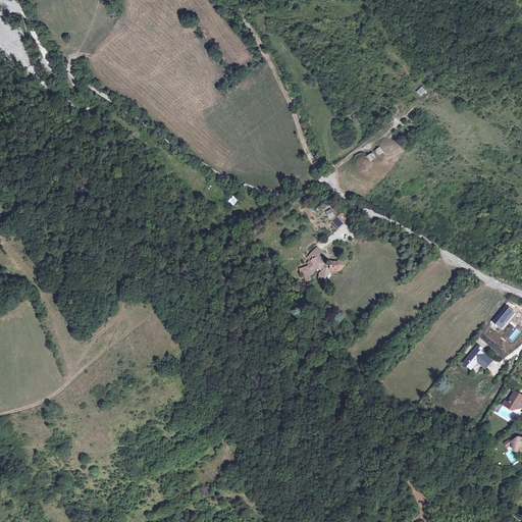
[(421,86),(414,93),(419,98),(426,92),(421,86)]
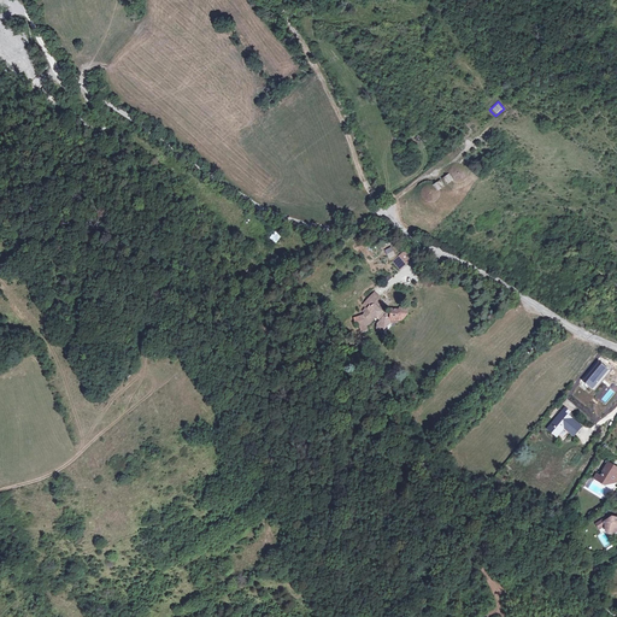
[(434,184),(432,184),(430,184),(427,186),(425,187),(423,189),(422,193),(422,195),(423,198),(423,199),(425,201),(427,203),(429,204),(430,204),(432,204),(433,204),(435,203),(436,201),(438,200),(439,199),(440,197),(440,194),(440,192),(440,191),(445,187),(440,181),(434,184)]
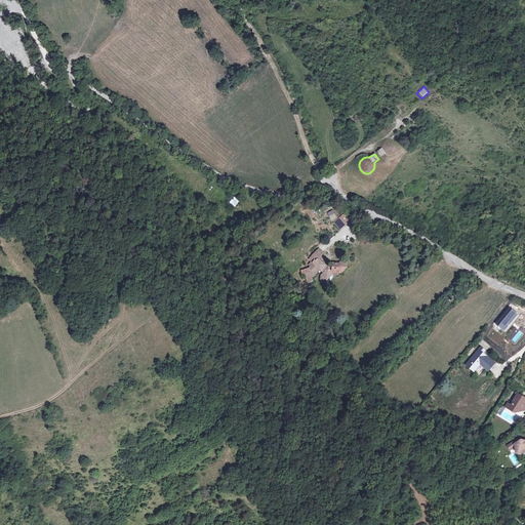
[(235,207),(241,201),(235,196),(229,202),(235,207)]
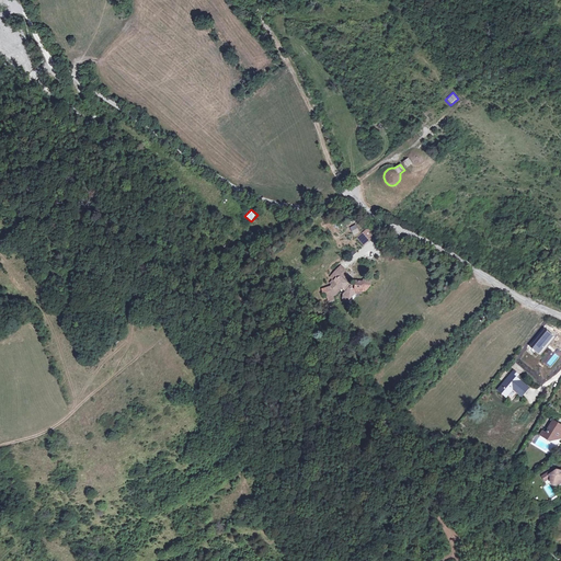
[(359,232),(355,225),(350,228),(354,235),(359,232)]
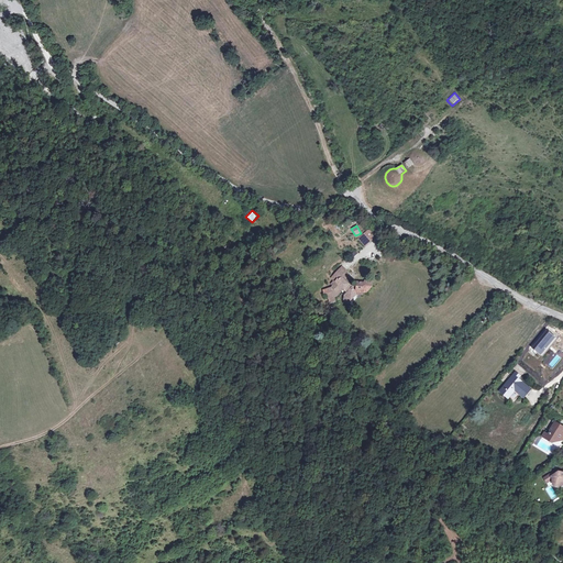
[(370,229),(364,234),(371,242),(376,236),(370,229)]
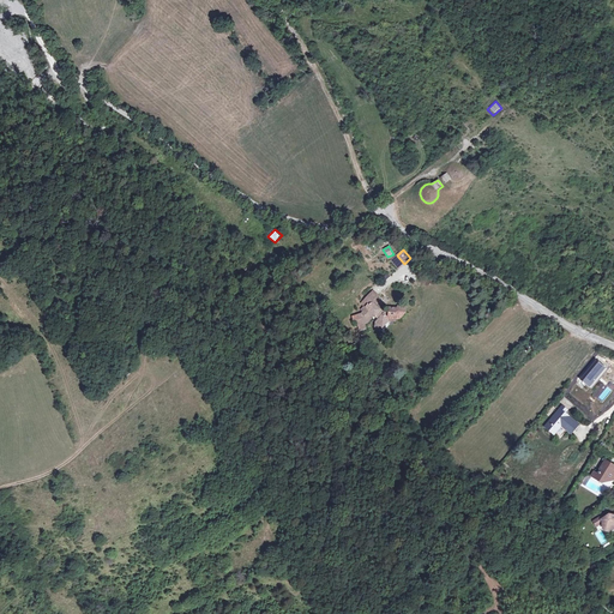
[(404,264),(397,256),(391,260),(397,269),(404,264)]
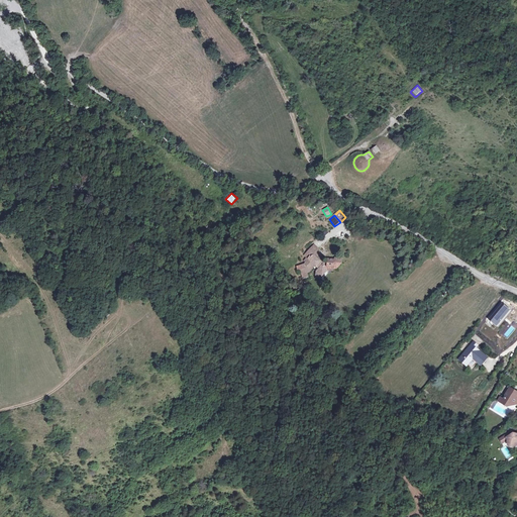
[(318,249),(313,245),(304,255),(307,257),(304,261),(306,263),(304,265),(297,267),(298,270),(300,270),(303,277),(308,276),(307,273),(307,271),(308,271),(314,265),(315,266),(319,269),(316,271),(322,276),(327,270),(333,271),(333,269),(336,269),(341,263),(340,259),(335,257),(334,260),(328,259),(327,267),(326,268),(323,266),(324,264),(321,261),(319,263),(317,261),(318,260),(319,259),(322,255),(317,251),(318,249)]
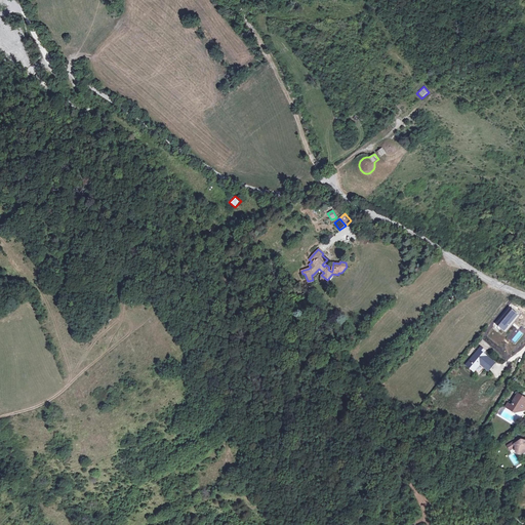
[(312,275),(312,277),(314,276),(320,270),(319,269),(313,275),(312,275)]
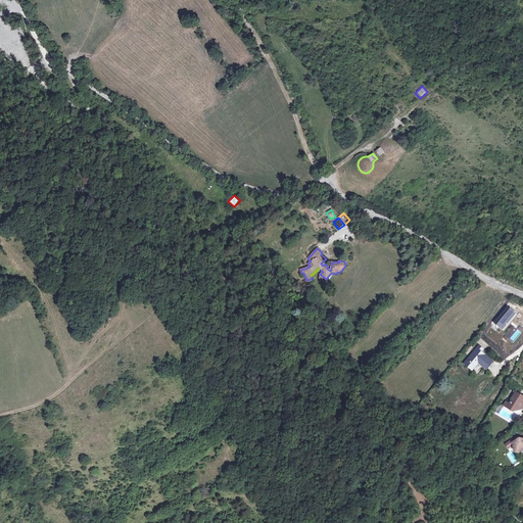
[(483,349),(479,346),(465,364),(472,370),(478,363),(487,370),(492,363),(481,352),(483,349)]
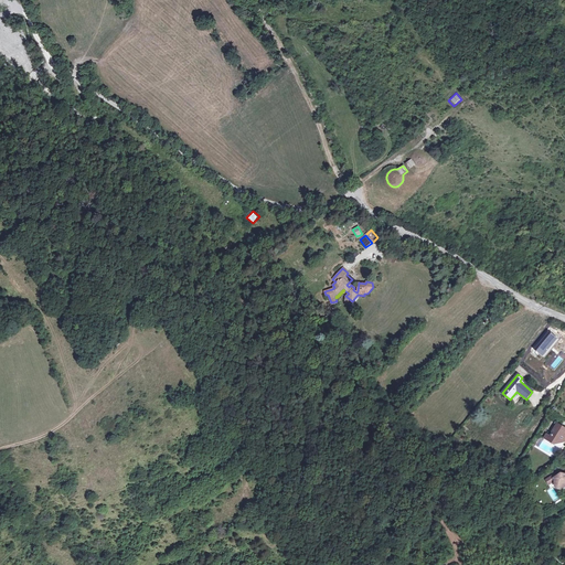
[(547,439),(555,445),(561,443),(563,439),(564,440),(564,428),(557,424),(547,439)]
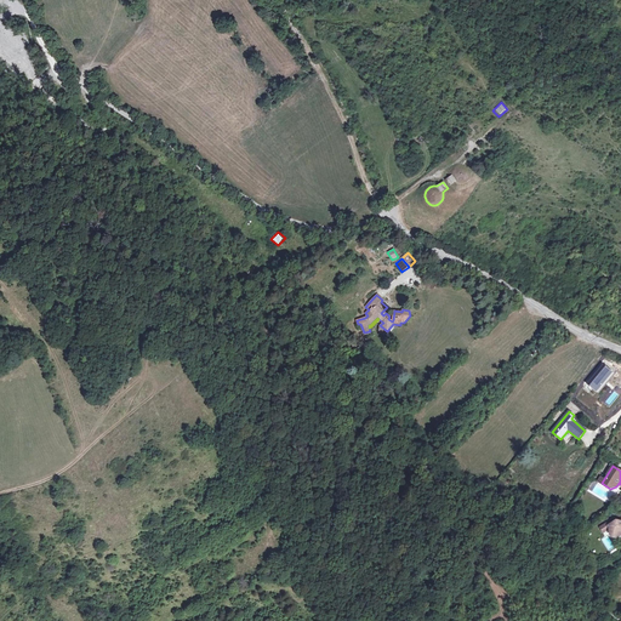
[(620,522),(616,520),(609,525),(608,527),(609,529),(614,535),(619,536),(620,531),(620,522)]
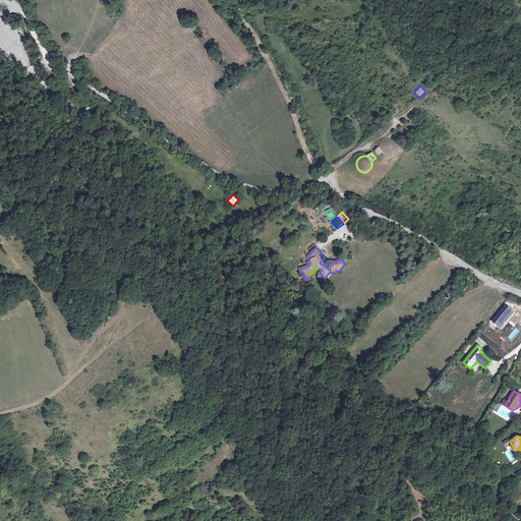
[(510,461),(515,458),(509,450),(504,453),(510,461)]
